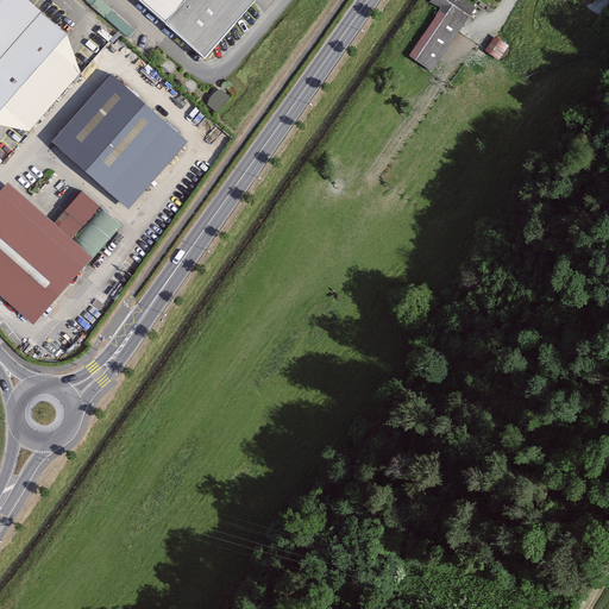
[(0,0),(0,111),(66,37),(23,0),(0,0)]
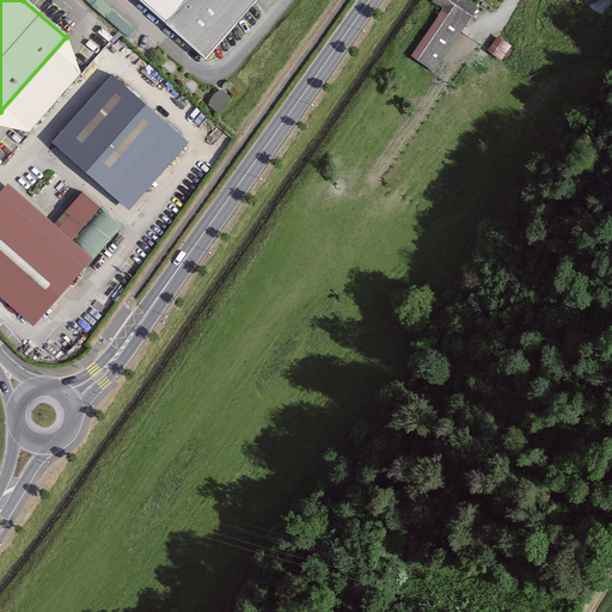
[(141,0),(204,56),(254,0),(141,0)]
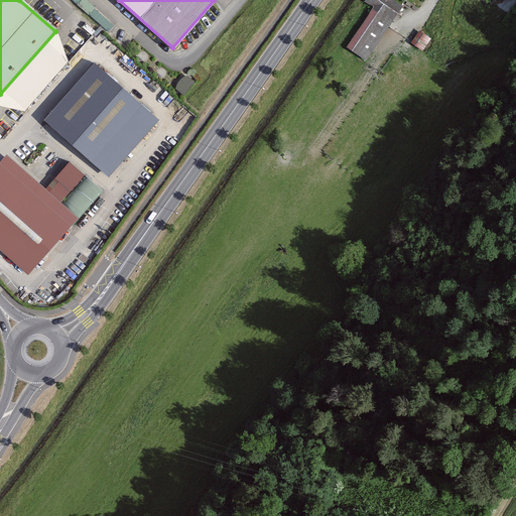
[(347,46),(366,59),(402,6),(393,0),(366,0),(365,2),(373,8),(347,46)]
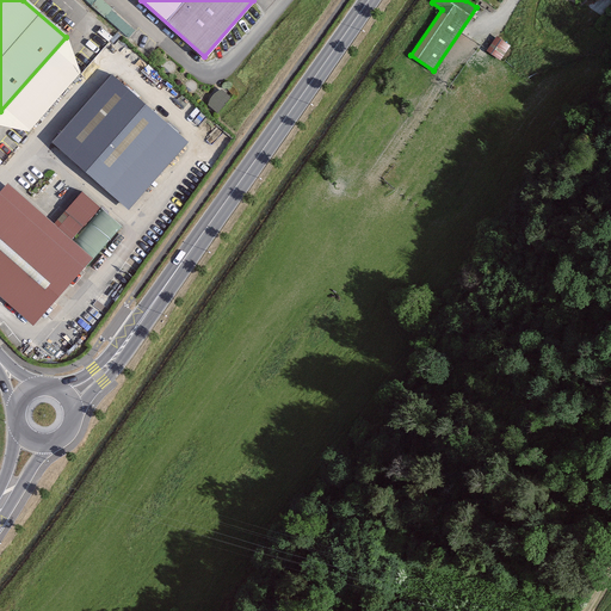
[(503,57),(512,43),(498,34),(488,49),(503,57)]
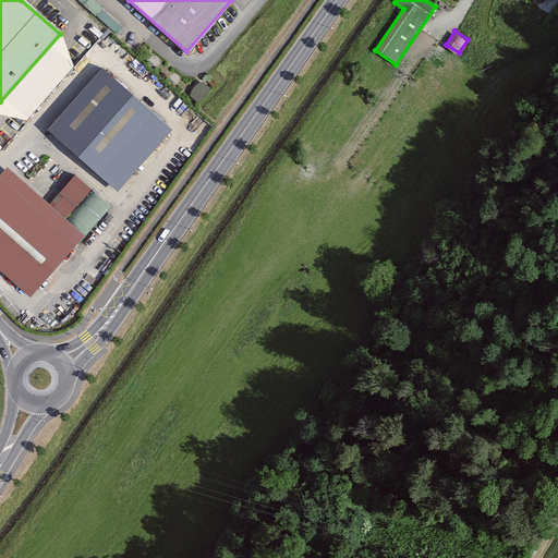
[(171,130),(102,69),(48,130),(117,191),(171,130)]
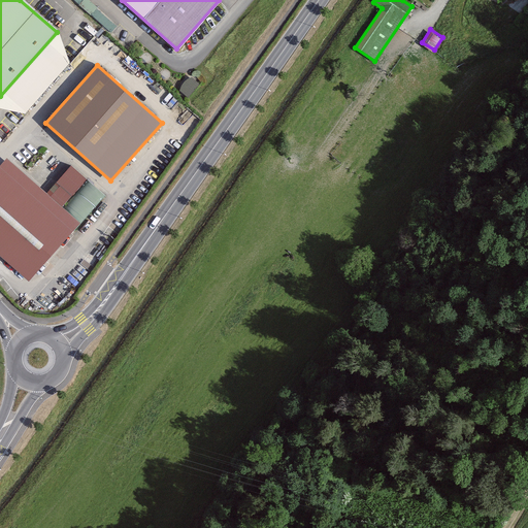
[(189,94),(199,81),(191,74),(180,87),(189,94)]
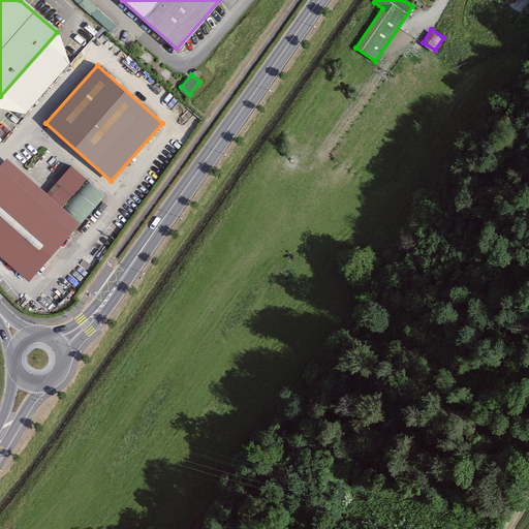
[(79,223),(60,208),(85,180),(70,167),(47,194),(7,160),(0,167),(0,255),(28,281),(79,223)]
